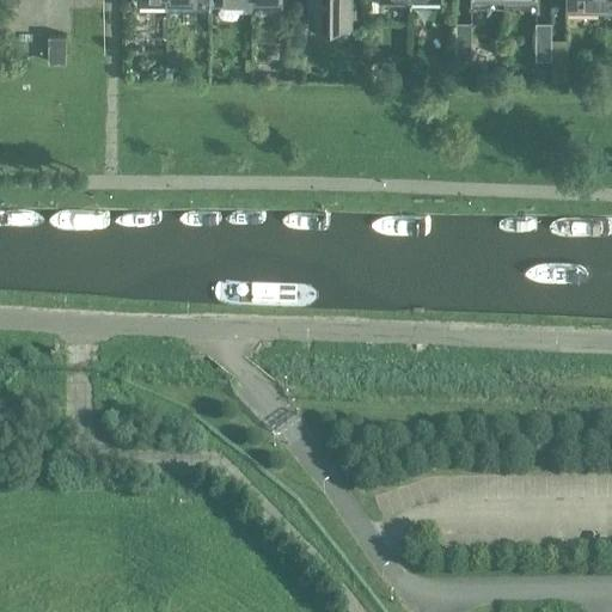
[(299,0),(299,2),(299,12),(297,18),(308,23),(308,24),(350,24),(349,0),(299,0)]
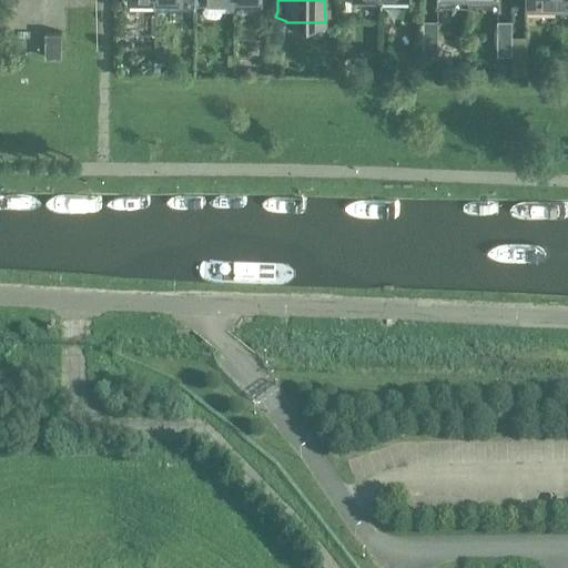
[(435,21),(422,21),(421,57),(435,57),(435,21)]
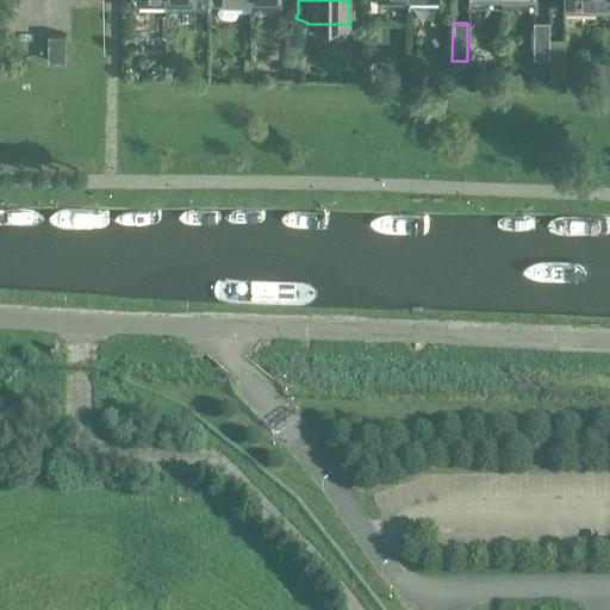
[(547,23),(531,23),(531,61),(546,61),(547,23)]
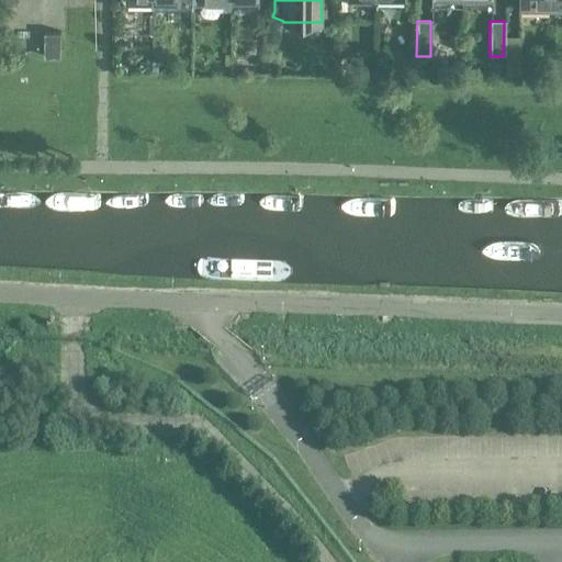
[(43,32),(43,52),(43,55),(58,55),(58,32),(43,32)]
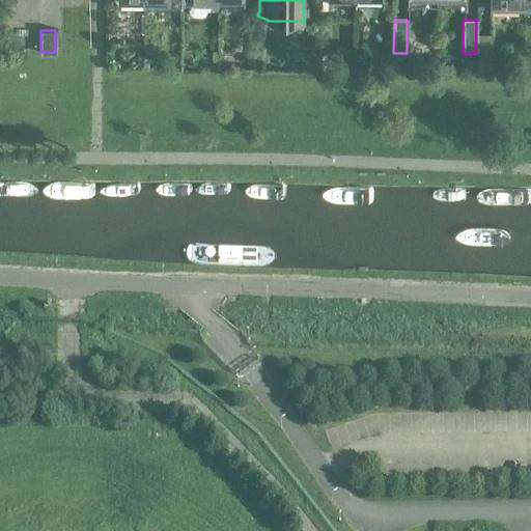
[(476,34),(476,73),(491,73),(492,35),(476,34)]
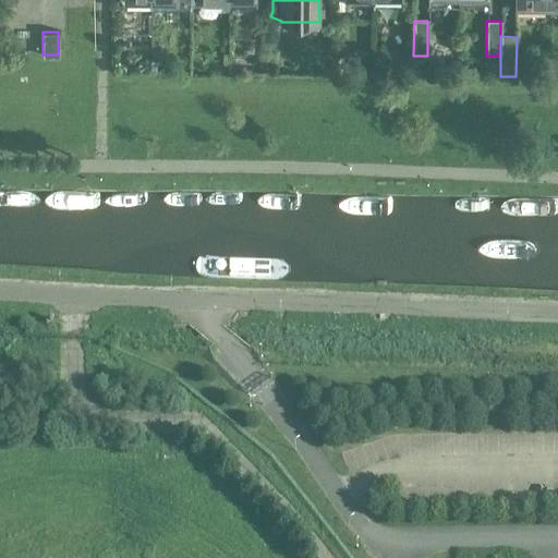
[(556,58),(543,58),(543,73),(556,74),(556,58)]
